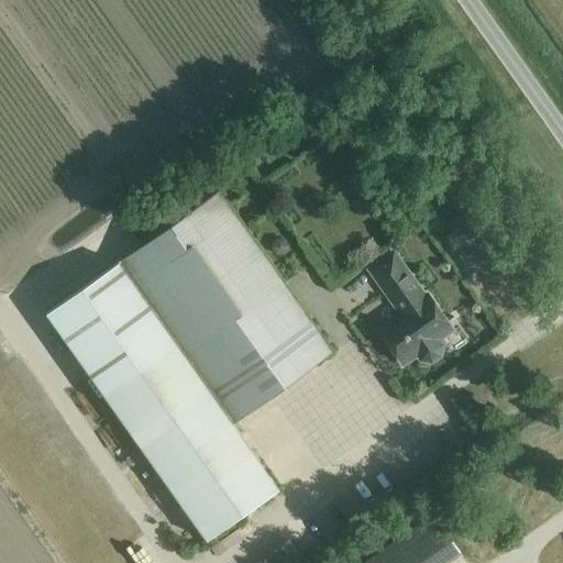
[(121,261),(75,294),(46,315),(163,479),(178,500),(207,541),(278,489),(232,424),(332,353),(221,196),(124,265),(121,261)]
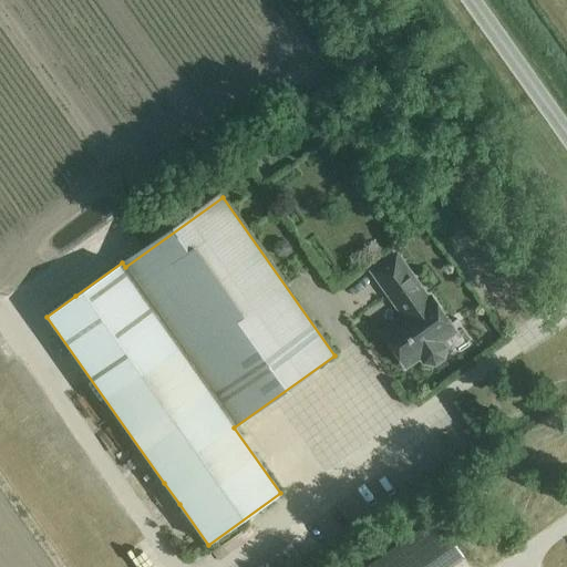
[(428,299),(395,255),(372,272),(406,320),(383,337),(405,368),(420,358),(424,363),(434,366),(443,359),(444,349),(435,336),(450,326),(430,298),(428,299)]
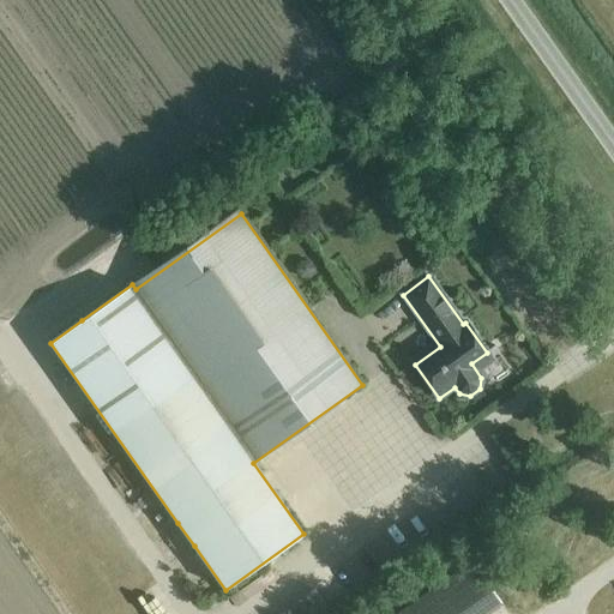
[(163,557),(174,551),(162,528),(151,535),(163,557)]
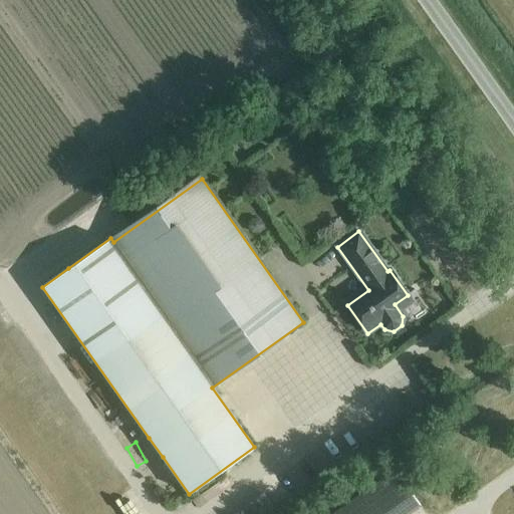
[(335,513),(408,513),(422,504),(396,472),(335,513)]
